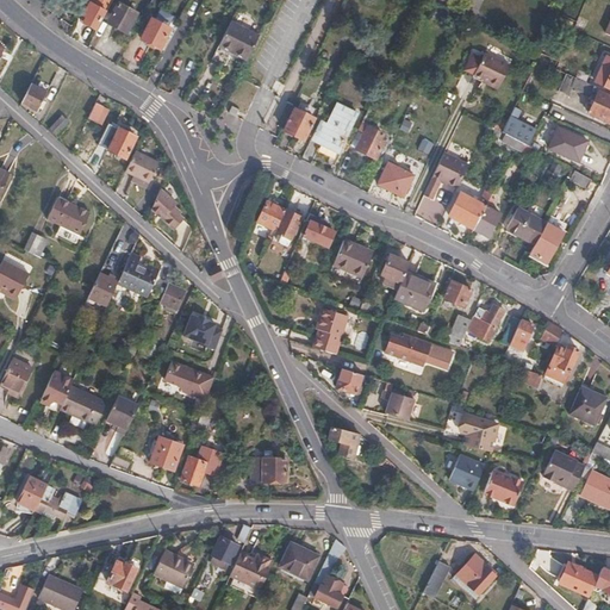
[(110,0),(89,0),(80,20),(94,30),(110,0)]
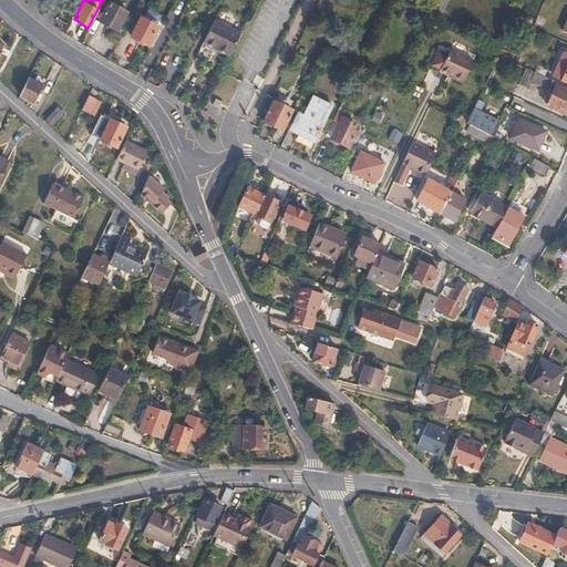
[(125,10),(107,1),(96,21),(114,30),(125,10)]
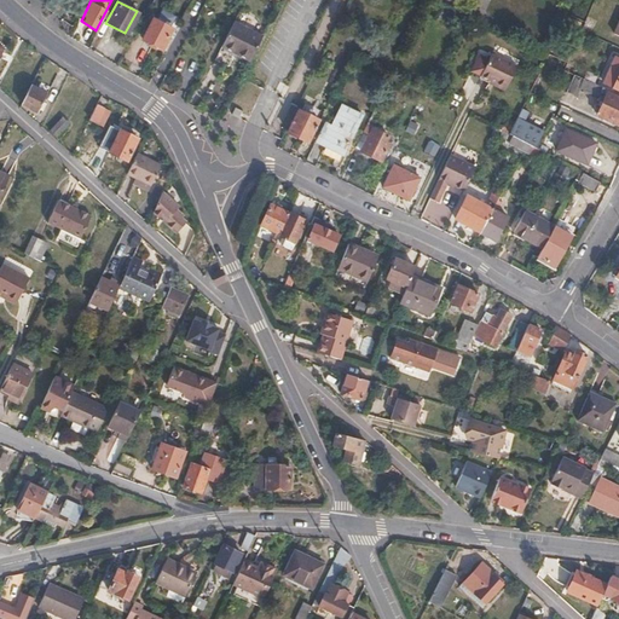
[(158,11),(154,18),(167,25),(172,18),(158,11)]
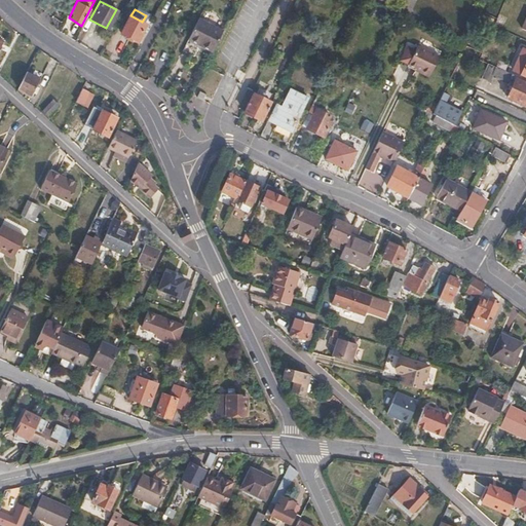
[(142,22),(130,15),(121,33),(138,41),(146,25),(142,22)]
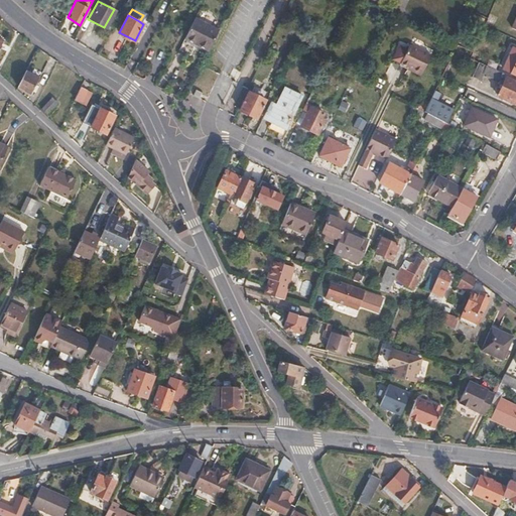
[(209,51),(219,31),(195,19),(184,39),(209,51)]
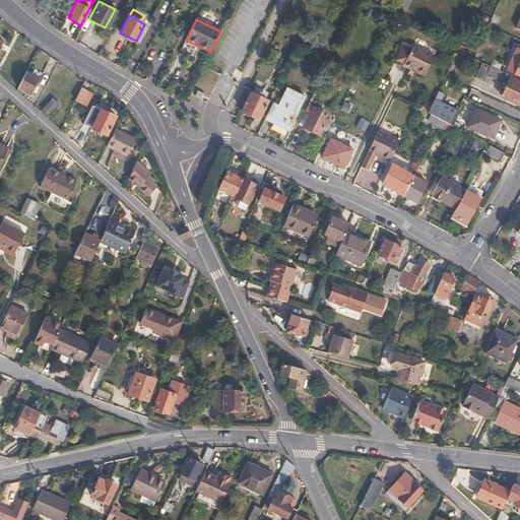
[(407,67),(417,47),(412,45),(409,49),(402,45),(395,59),(402,63),(402,64),(407,67)]
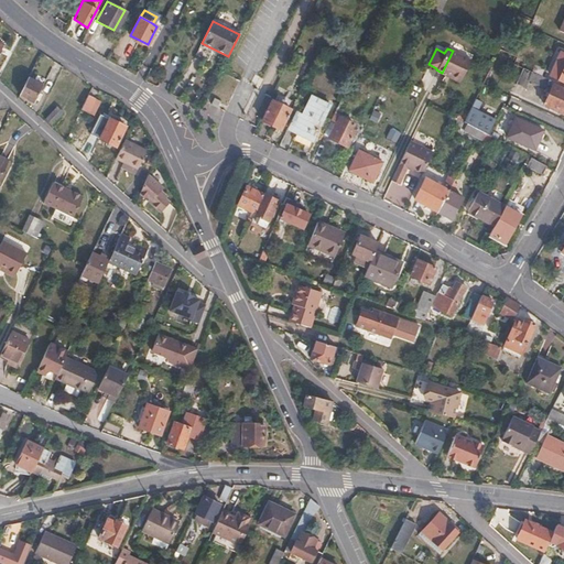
[(470,61),(453,51),(442,73),(459,83),(470,61)]
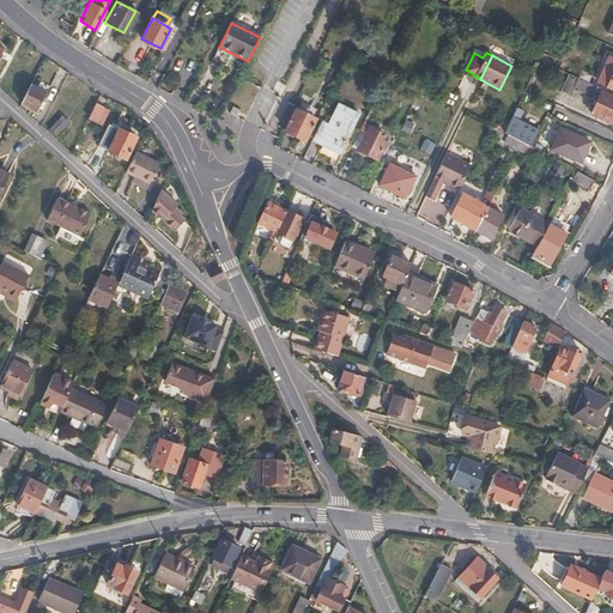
[(599,80),(612,86),(612,58),(610,56),(599,80)]
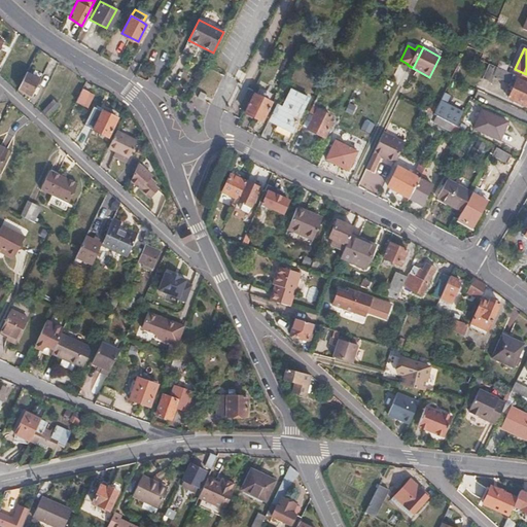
[(510,80),(513,73),(490,63),(484,77),(491,80),(494,73),(510,80)]
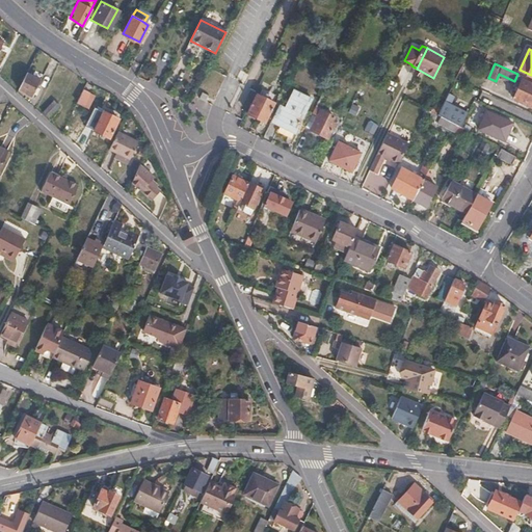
[(40,80),(26,74),(18,89),(32,97),(40,80)]
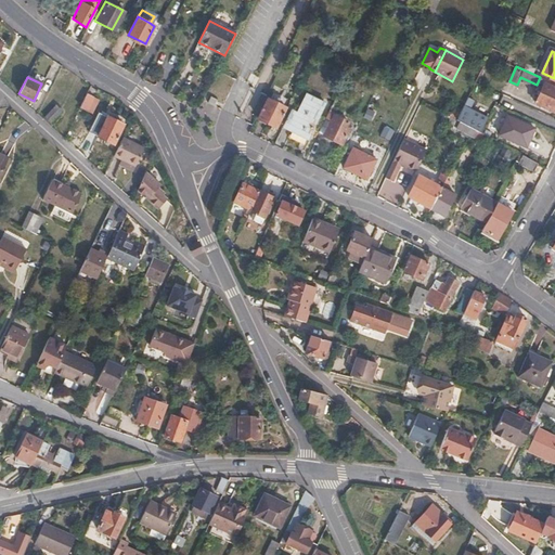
[(554,87),(545,82),(536,103),(554,111),(554,87)]
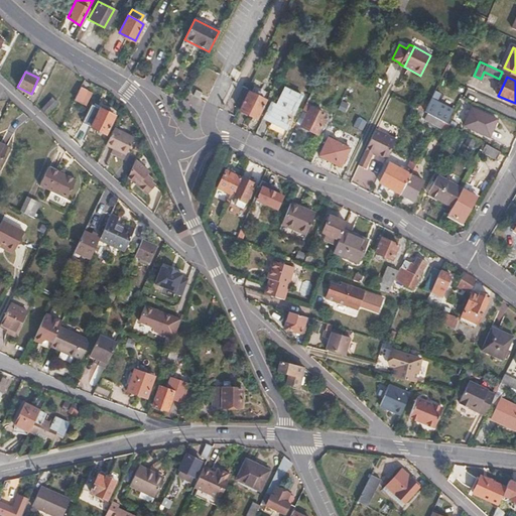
[(92,93),(81,87),(75,99),(86,105),(92,93)]
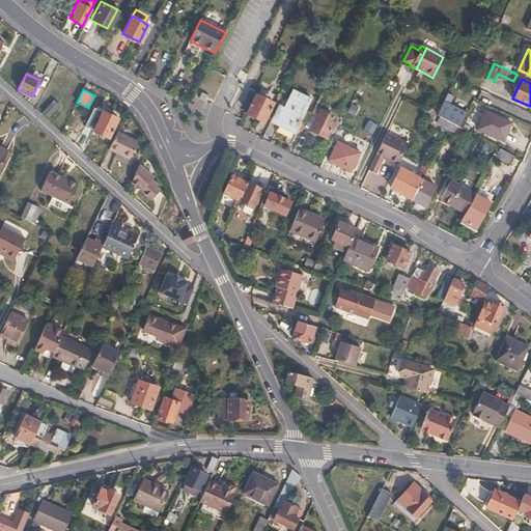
[(278,106),(271,120),(295,132),(311,100),(292,90),(284,109),(278,106)]
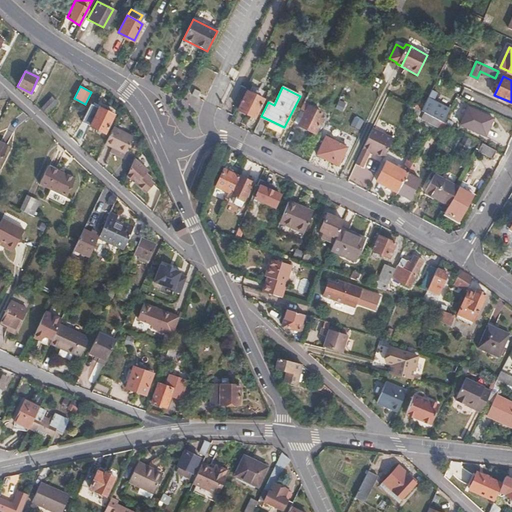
[(310,88),(294,121),(299,123),(298,125),(315,133),(322,120),(318,117),(320,112),(309,105),(310,102),(315,90),(310,88)]
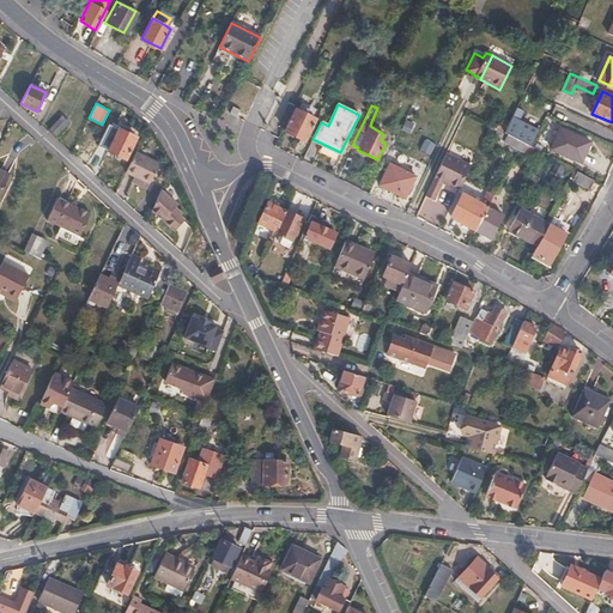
[(530,146),(539,129),(519,120),(523,110),(517,108),(505,133),(528,144),(530,146)]
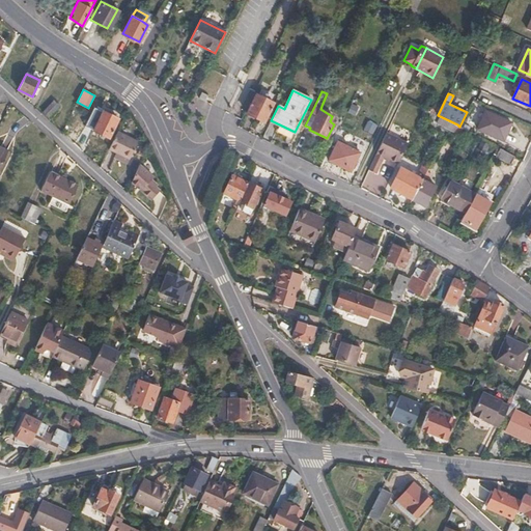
[(274,103),(257,94),(248,113),(264,121),(274,103)]
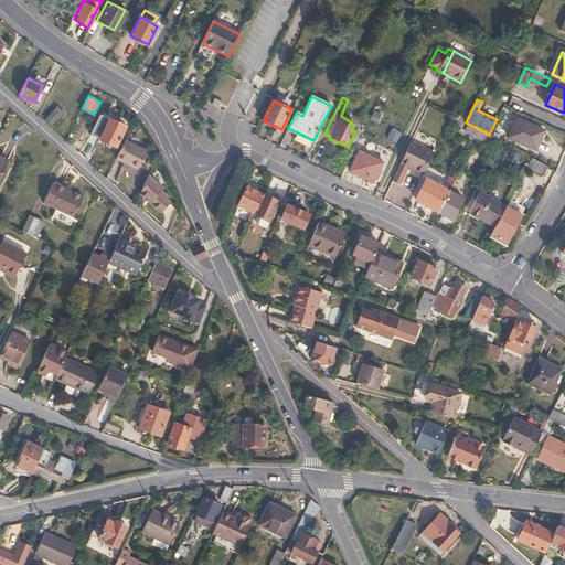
[(56,109),(44,121),(50,127),(62,115),(56,109)]
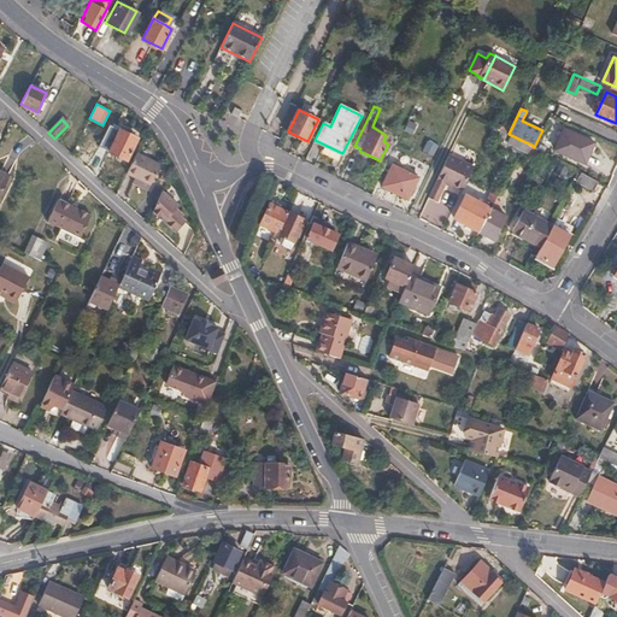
[(409,122),(404,133),(412,135),(417,125),(409,122)]
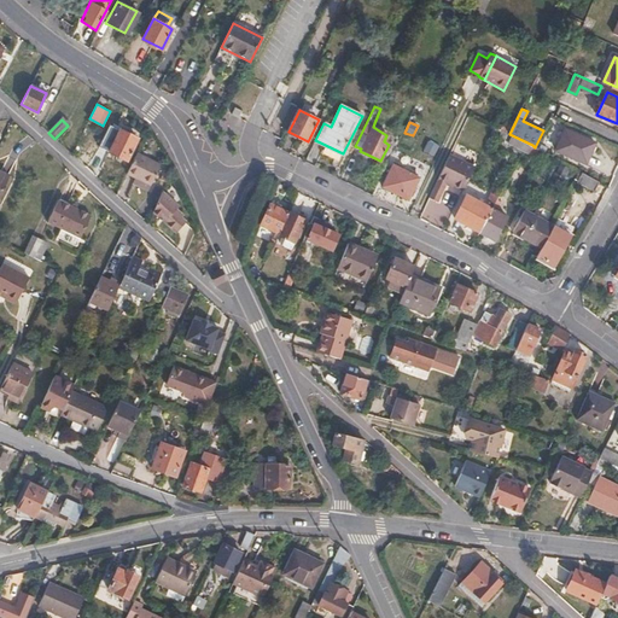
[(529,153),(532,145),(509,134),(495,127),(491,133),(509,141),(508,144),(529,153)]
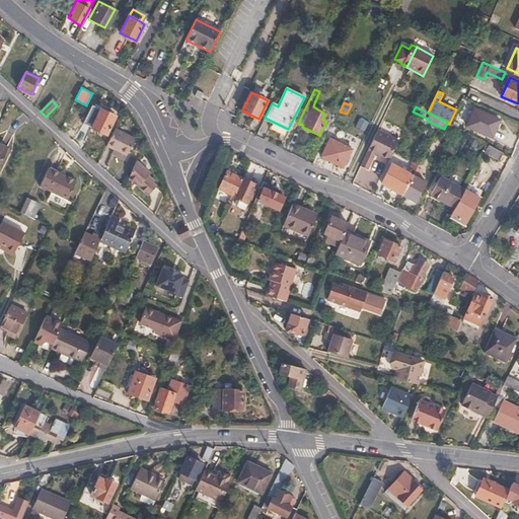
[(500,121),(474,108),(467,125),(493,137),(500,121)]
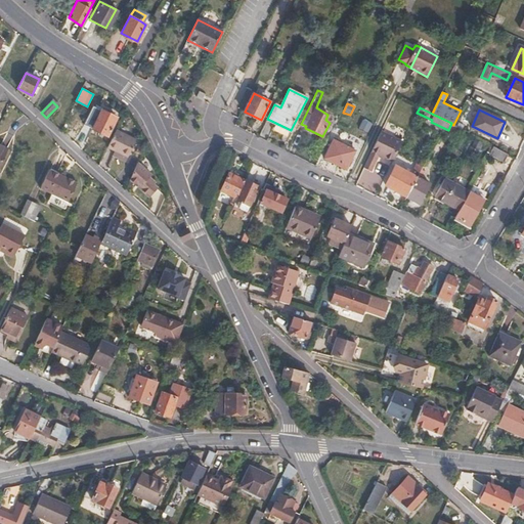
[(107,136),(117,119),(102,111),(92,129),(107,136)]
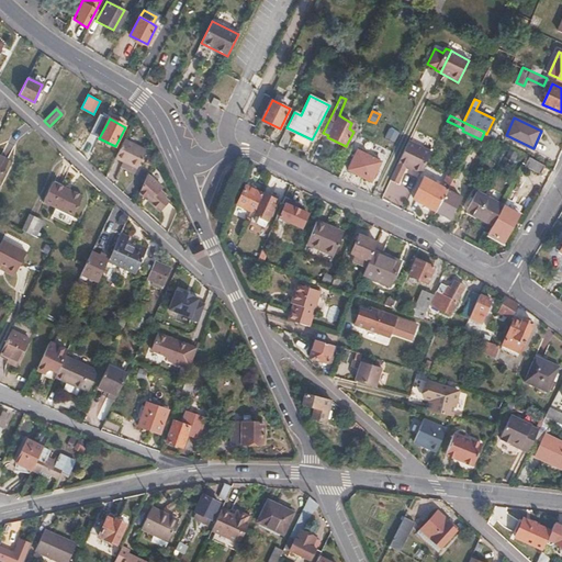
[(147,148),(125,137),(116,157),(123,160),(137,168),(147,148)]
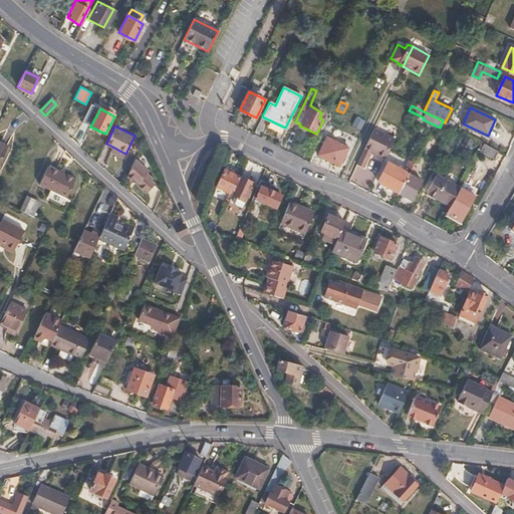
[(371,149),(387,157),(396,138),(373,126),(356,162),(363,165),(371,149)]
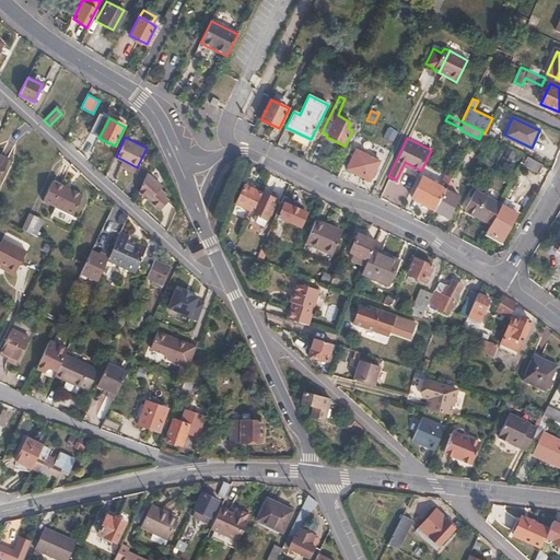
[(347,168),(370,179),(380,161),(356,149),(347,168)]
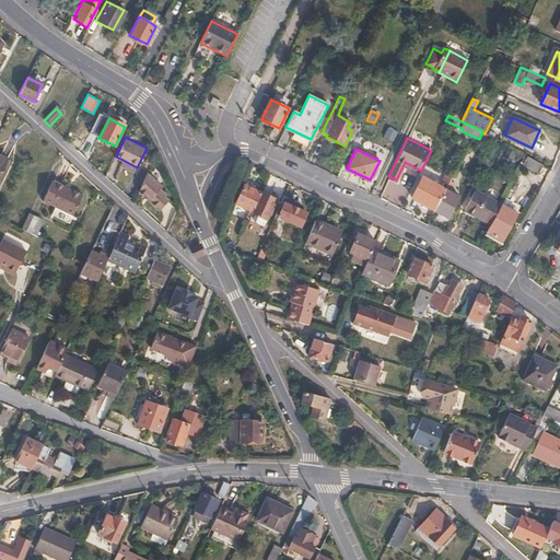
[(540,171),(545,163),(528,155),(524,162),(540,171)]
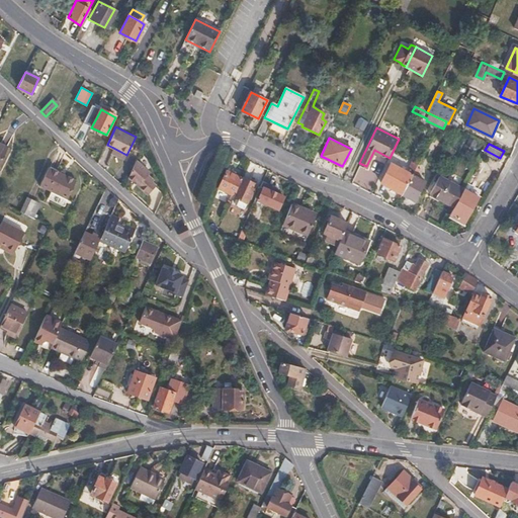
[(126,155),(113,148),(110,153),(124,160),(126,155)]
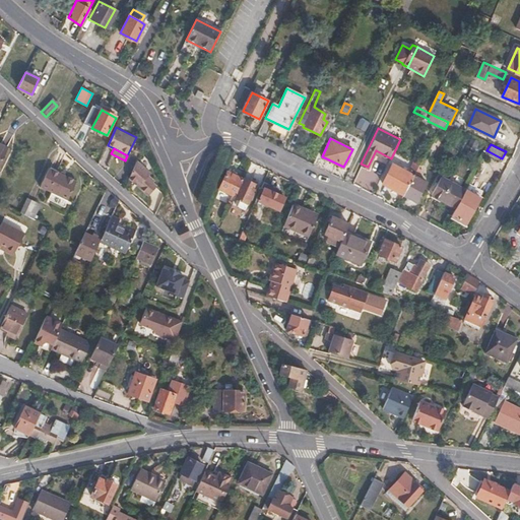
[(152,174),(138,159),(129,178),(148,196),(156,187),(153,183),(155,181),(150,176),(152,174)]
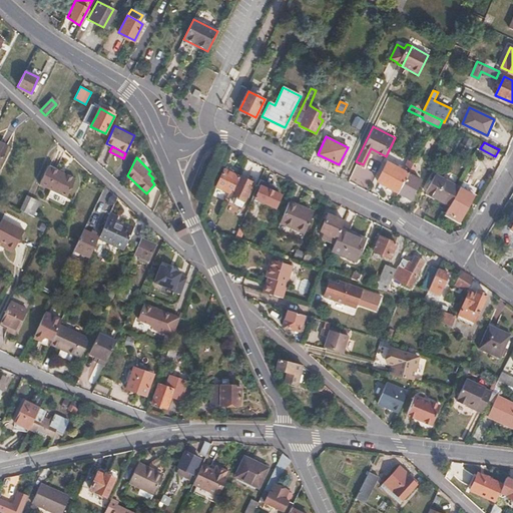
[(57,187),(66,168),(51,160),(42,180),(51,184),(57,187)]
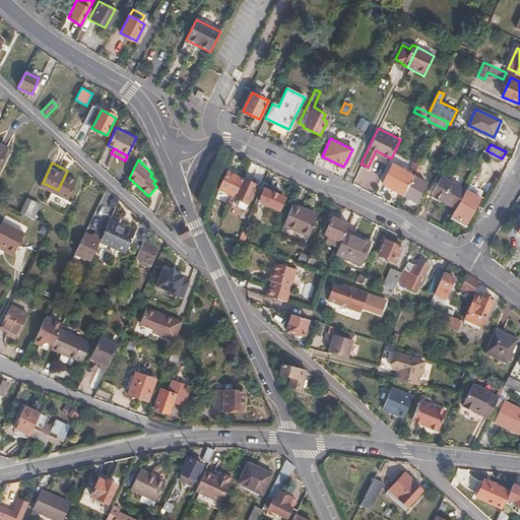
[(382,183),(404,194),(405,192),(415,173),(412,171),(410,174),(392,165),(382,183)]
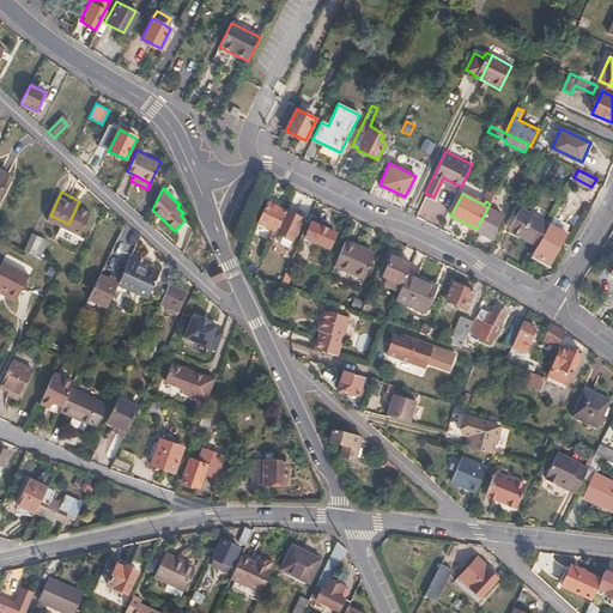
[(91,208),(79,201),(68,224),(80,230),(91,208)]
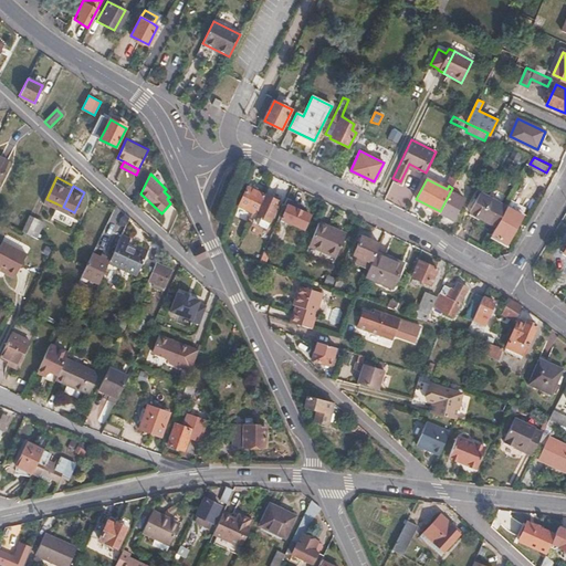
[(255,216),(265,195),(248,187),(239,208),(255,216)]
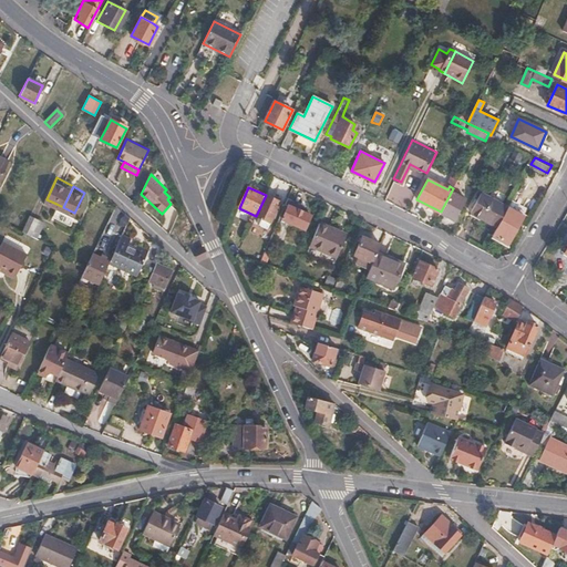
[(442,209),(441,212),(454,219),(464,198),(455,193),(457,191),(453,188),(442,209)]
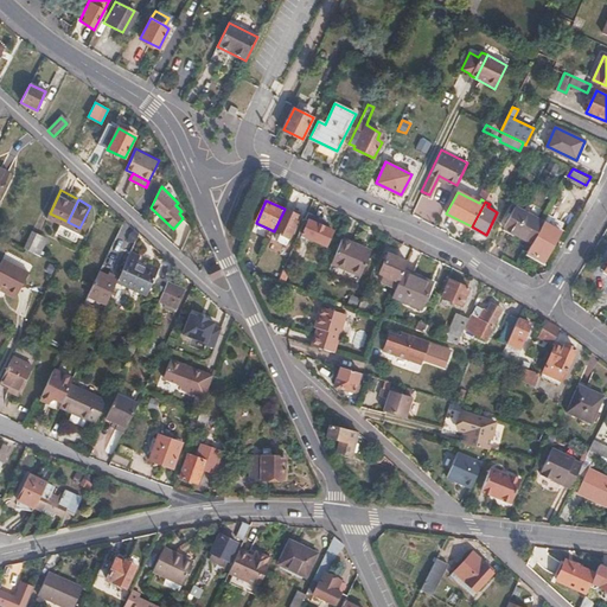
[(532,242),(538,231),(544,222),(516,208),(505,227),(532,242)]
